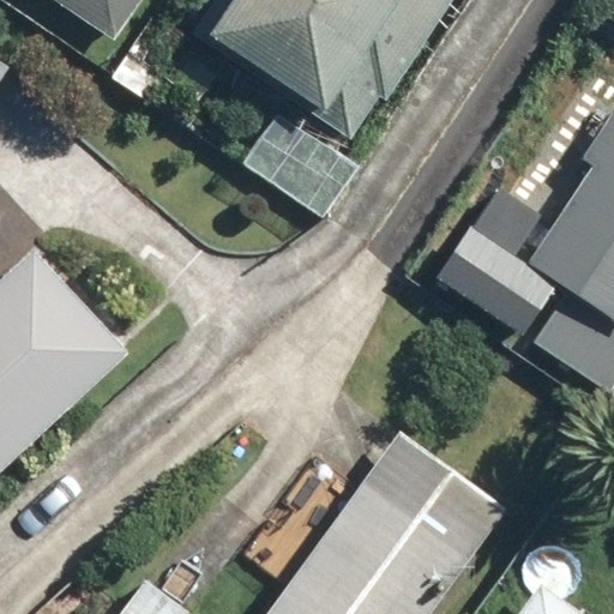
[(139,0),(53,0),(113,40),(139,0)]
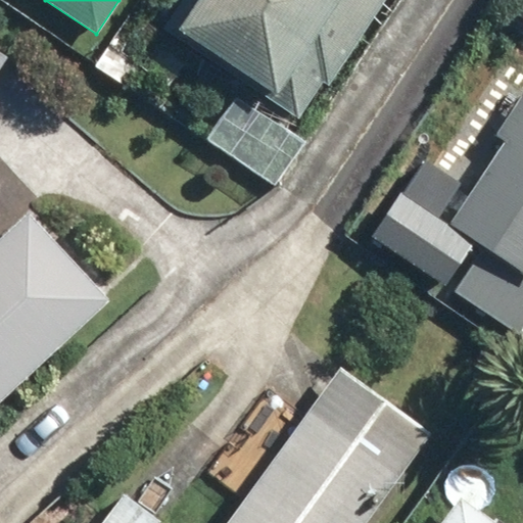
[(181,0),(164,26),(300,114),(324,79),(332,84),(386,0),(181,0)]
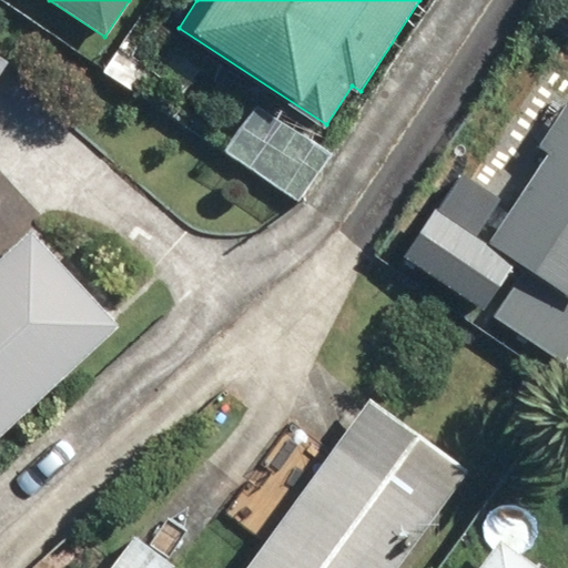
[(0,73),(11,59),(0,51),(0,73)]
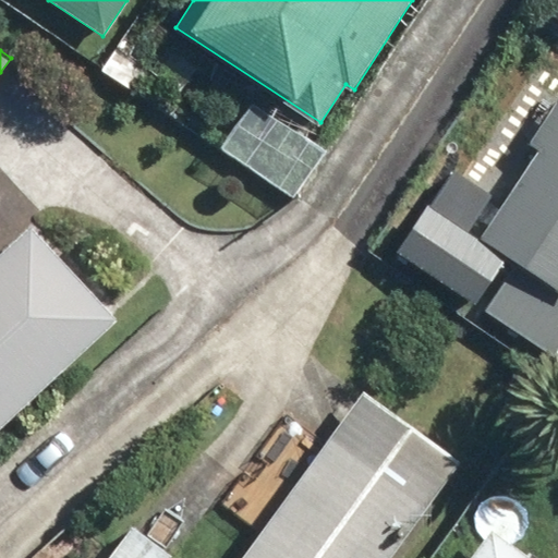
[(557,104),(530,145),(543,152),(481,238),(557,290),(557,104)]
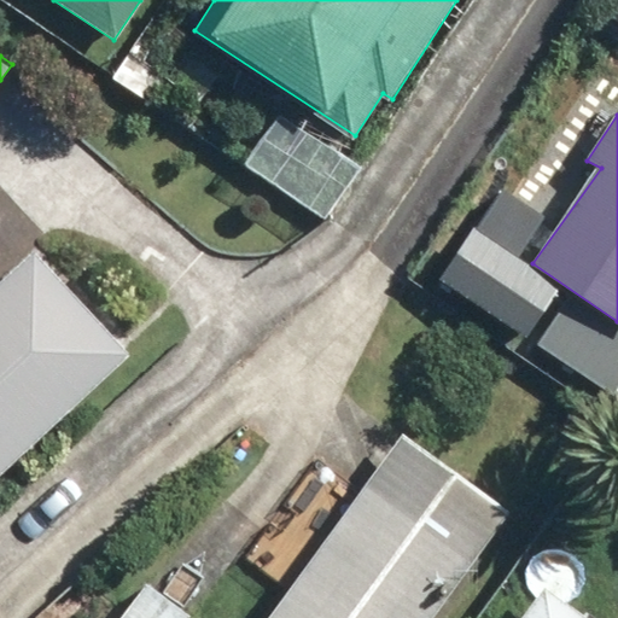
[(547,219),(506,191),(478,229),(474,227),(437,279),(525,340),(561,290),(519,260),(547,219)]
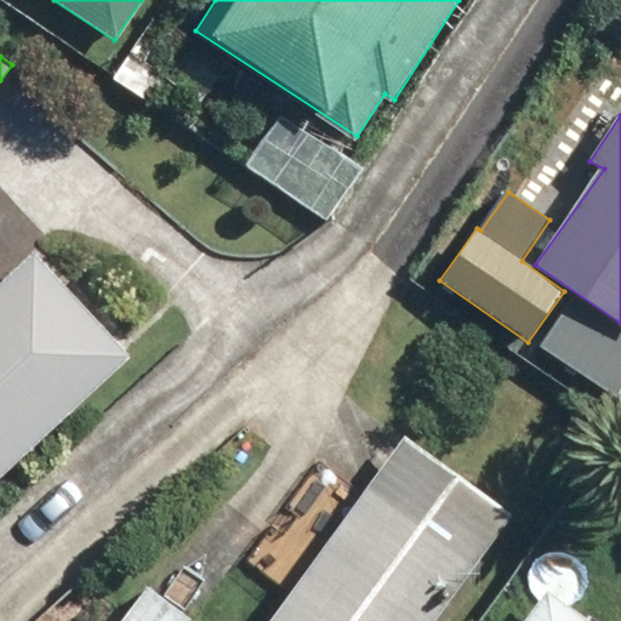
[(32,250),(0,279),(0,474),(130,355),(32,250)]
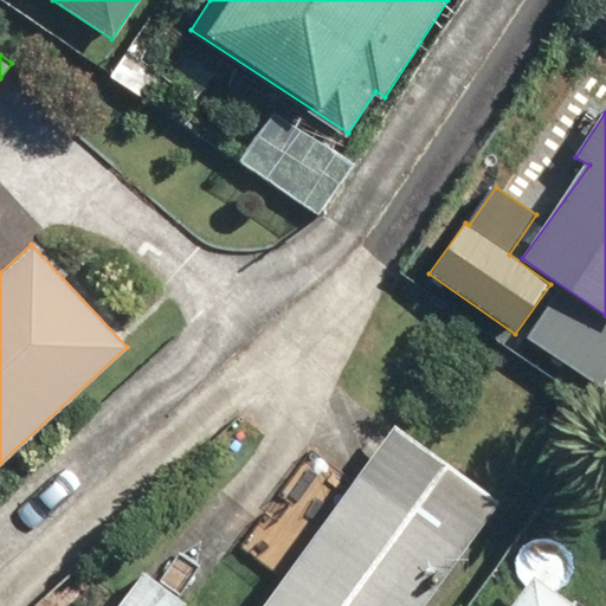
[(605,386),(605,318),(561,289),(528,339),(604,389),(605,386)]
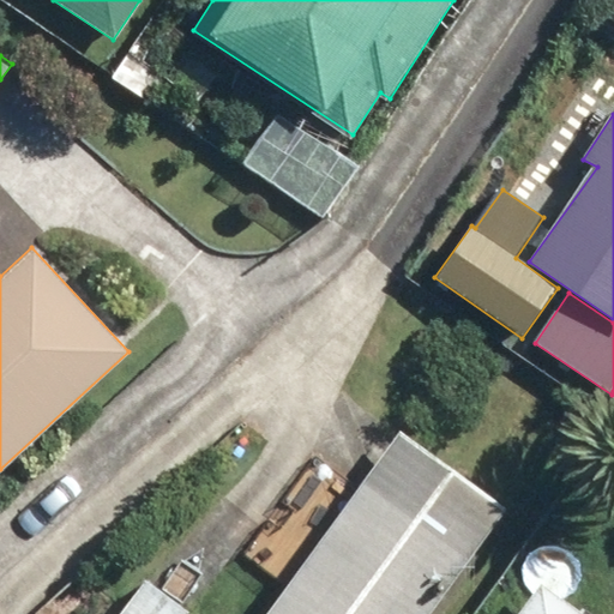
[(426,613),(505,509),(399,432),(264,613),(426,613)]
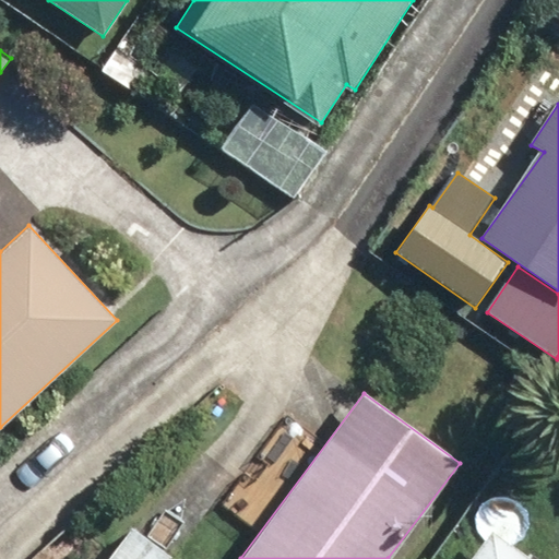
[(173,558),(174,558),(133,527),(108,558),(173,558)]
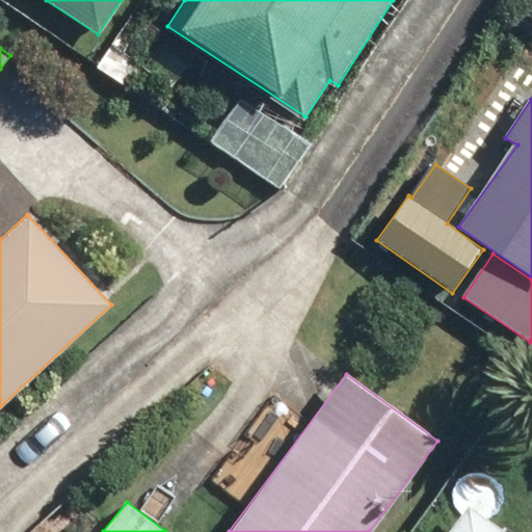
[(505,531),(470,507),(451,531),(505,531)]
